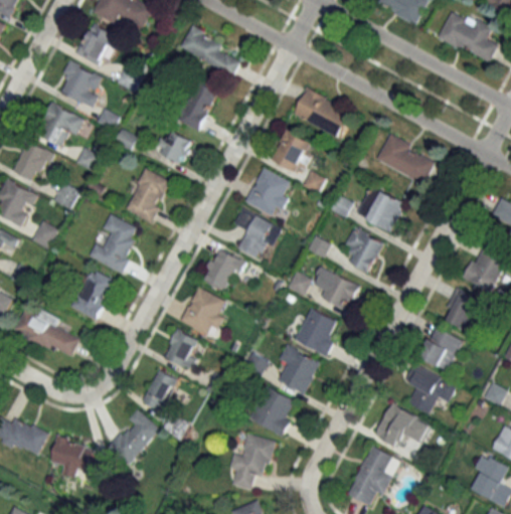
[(0,14),(8,18),(15,0),(0,0),(0,14)]
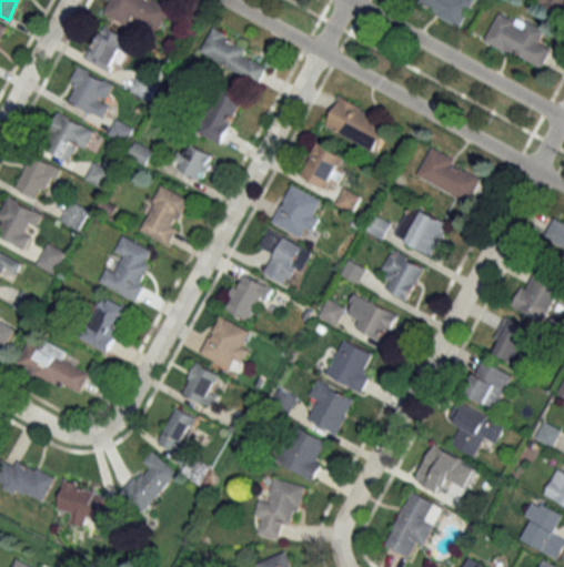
[(107,0),(100,14),(126,28),(130,19),(154,31),(168,4),(158,0),(107,0)]
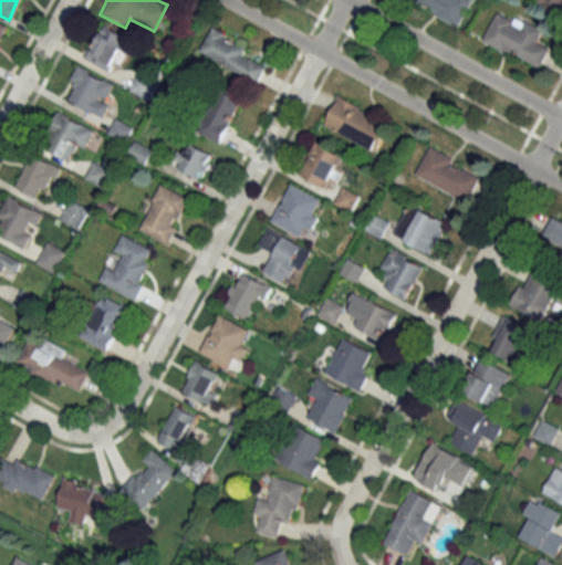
[(470,0),(417,0),(414,8),(458,28),(470,0)]
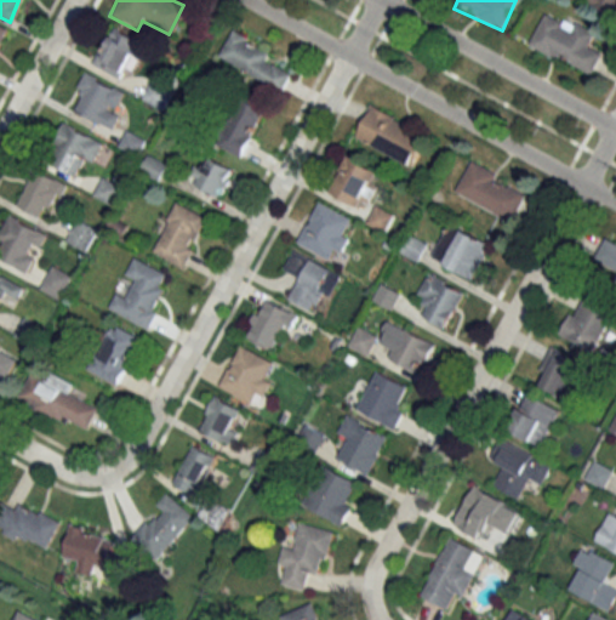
[(615,16),(615,0),(581,0),(581,4),(615,16)]
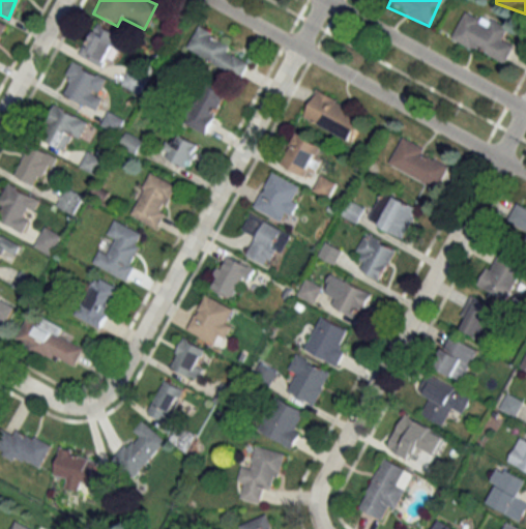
[(449,40),(502,65),(512,46),(501,40),(506,28),(480,16),(478,20),(463,12),(449,40)]
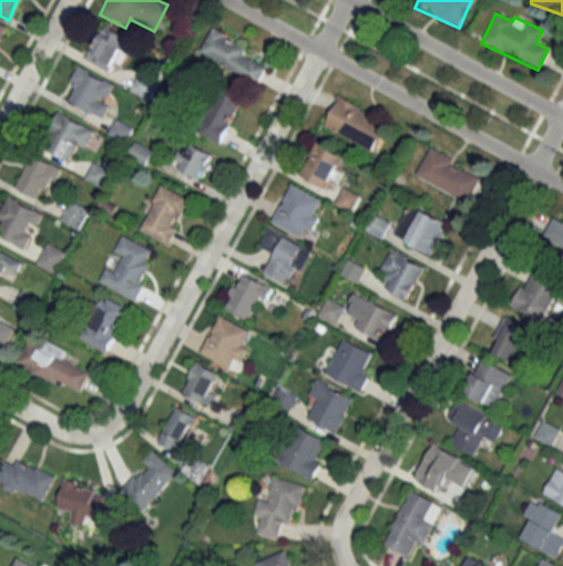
[(128,40),(100,26),(81,61),(110,75),(128,40)]
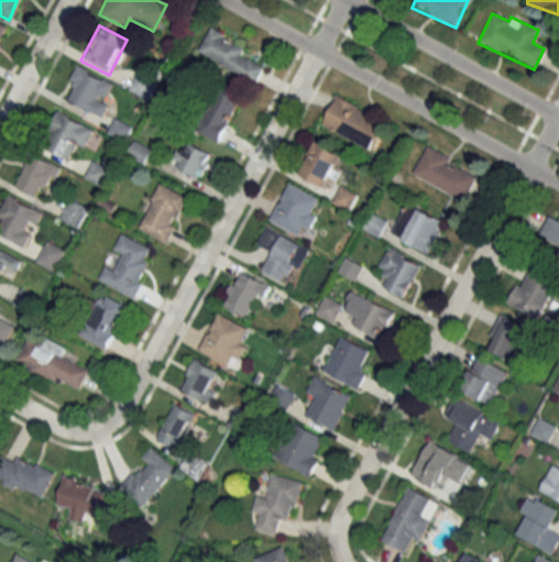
[(196,53),(253,84),(261,68),(239,56),(243,47),(208,29),(196,53)]
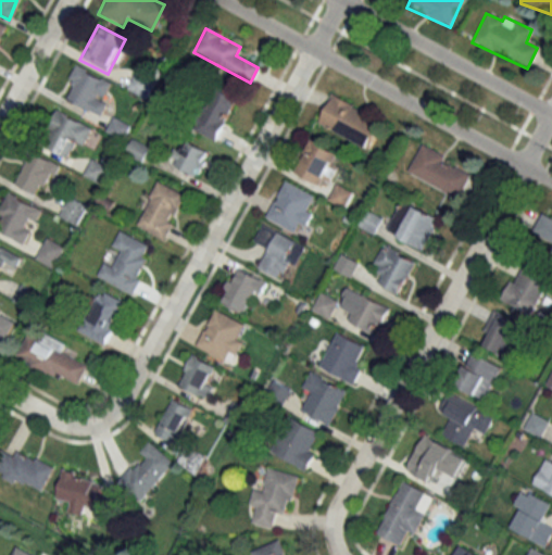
[(98,116),(105,102),(99,99),(108,85),(74,66),(63,86),(67,88),(62,97),(98,116)]
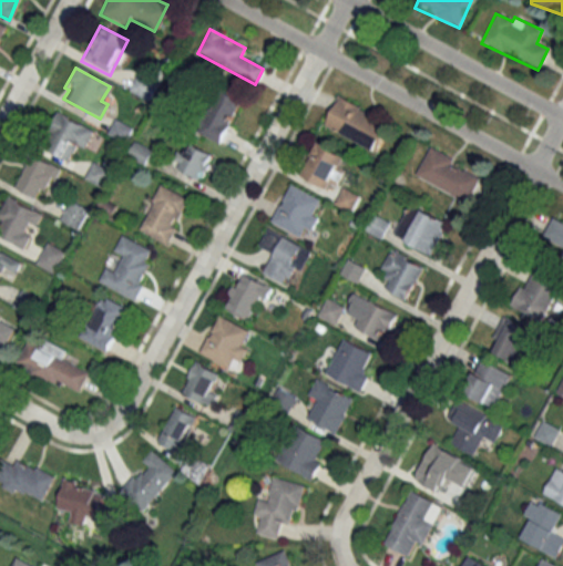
[(200,135),(219,144),(238,101),(218,92),(200,135)]
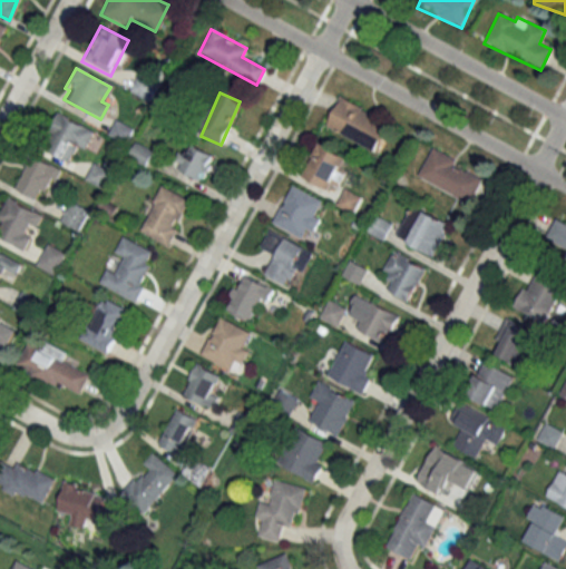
[(324,127),(373,151),(388,124),(339,99),(324,127)]
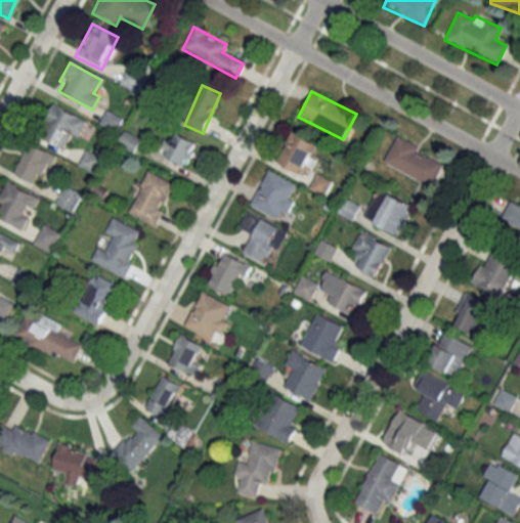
[(69,136),(75,140),(84,122),(52,105),(37,137),(61,150),(69,136)]
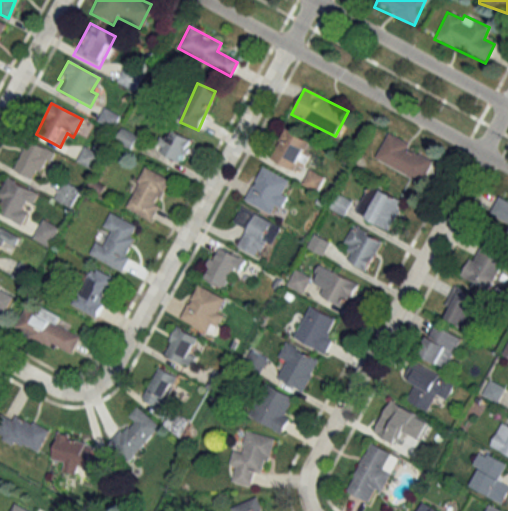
[(96,121),(111,128),(117,116),(101,109),(96,121)]
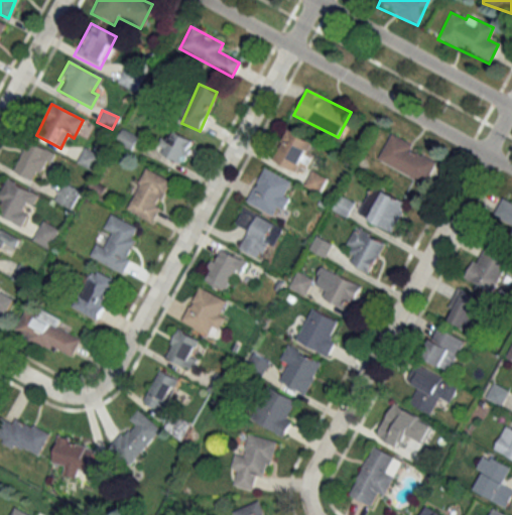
[(116,141),(129,150),(136,139),(123,130),(116,141)]
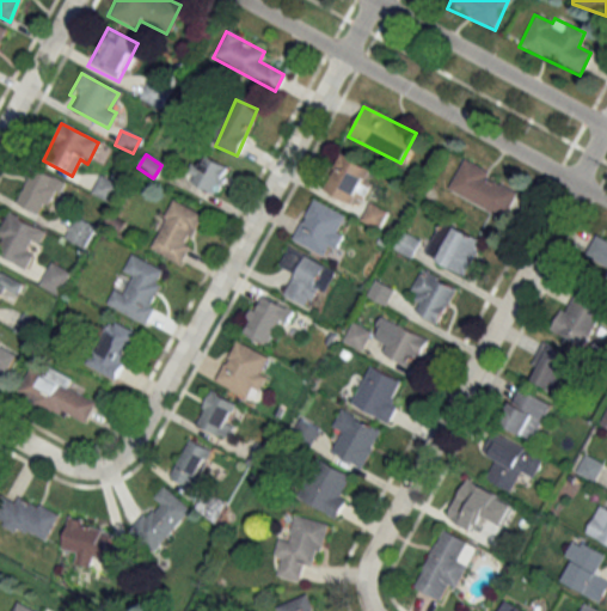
[(214,196),(227,169),(197,154),(184,182),(214,196)]
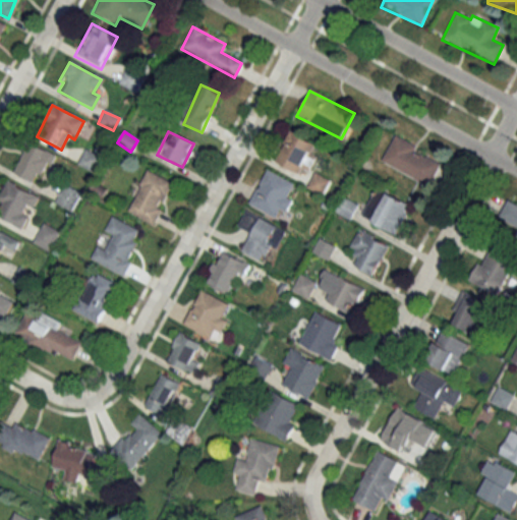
[(306,171),(318,147),(287,132),(273,163),(297,174),(300,168),(306,171)]
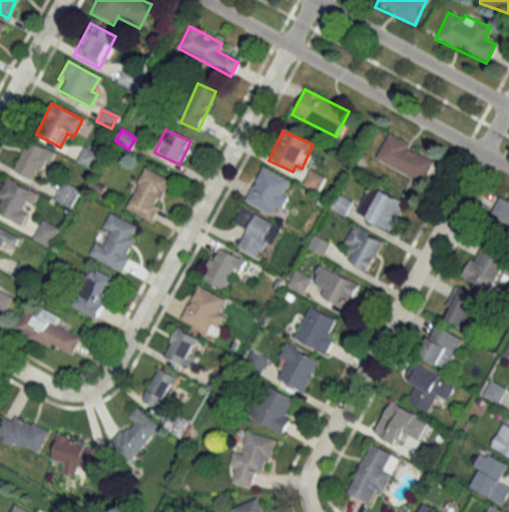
[(374,161),(422,184),(434,158),(387,135),(374,161)]
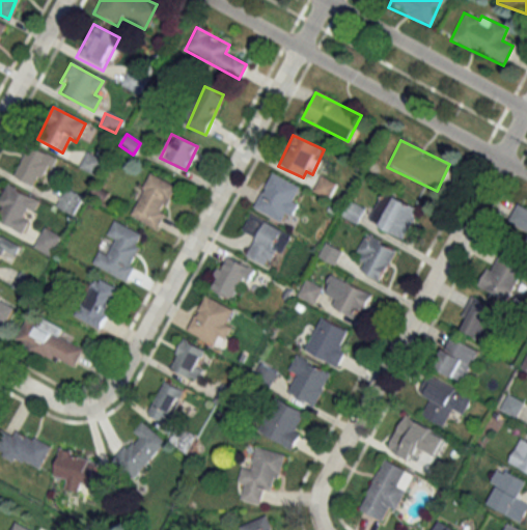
[(30,186),(35,175),(43,179),(53,159),(27,145),(11,176),(30,186)]
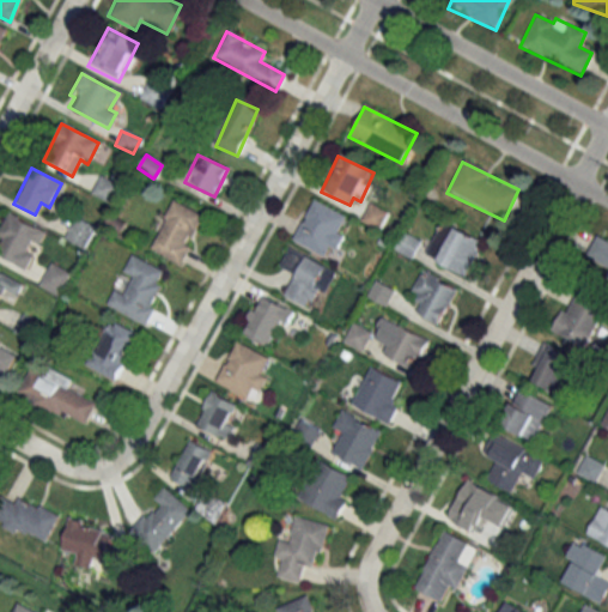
[(89,193),(104,203),(114,186),(98,176),(89,193)]
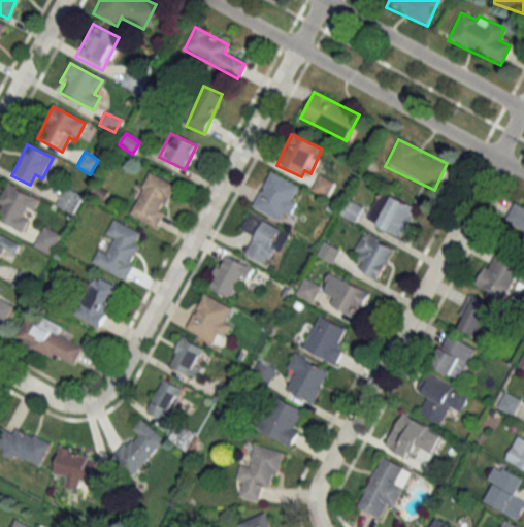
[(279,220),(282,212),(289,215),(300,186),(266,172),(252,209),(279,220)]
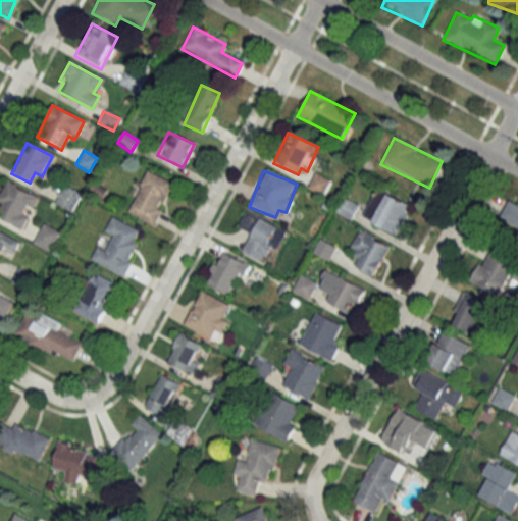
[(126,213),(152,224),(171,184),(146,171),(126,213)]
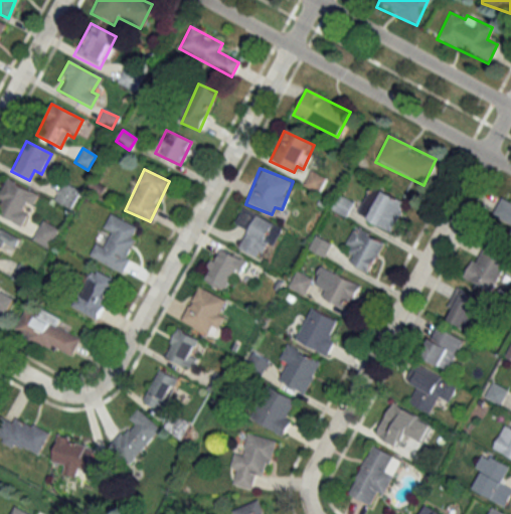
[(302,185),(316,193),(324,179),(310,171),(302,185)]
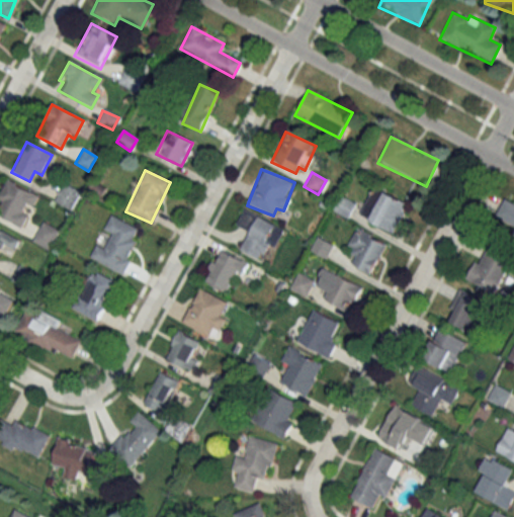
[(19,228),(33,194),(5,181),(0,191),(0,205),(2,206),(0,210),(0,219),(19,228)]
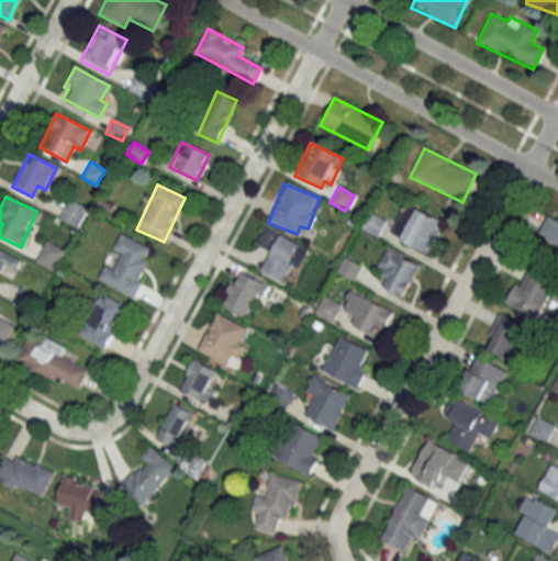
[(86,210),(67,199),(56,219),(74,228),(86,210)]
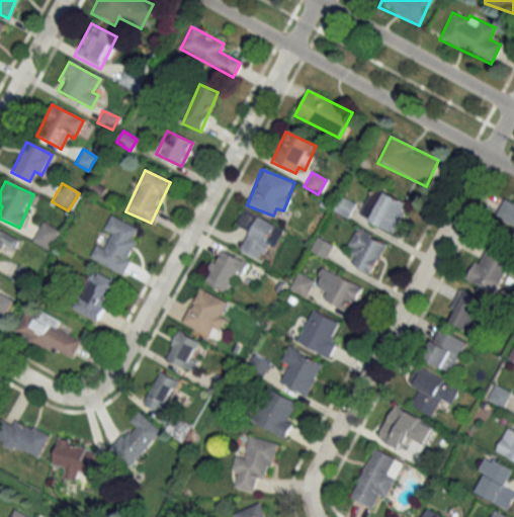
[(393,234),(407,204),(372,187),(358,217),(393,234)]
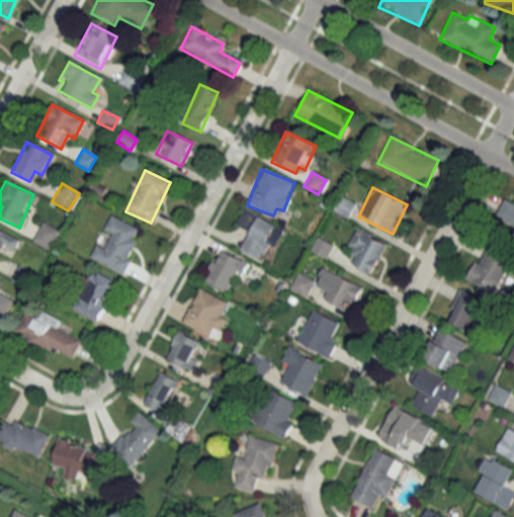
[(354,203),(340,196),(332,211),(346,220),(354,203)]
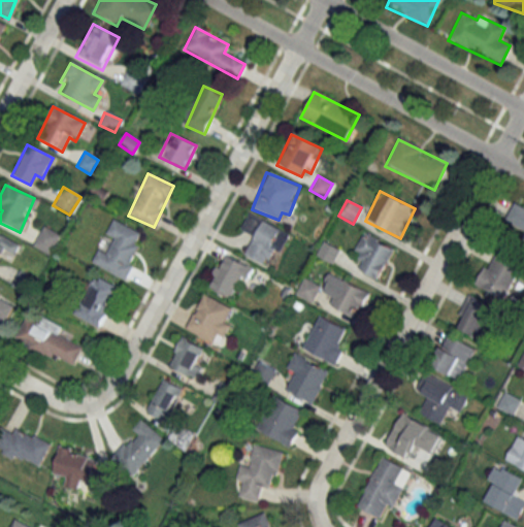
[(523,238),(523,208),(513,203),(500,226),(523,238)]
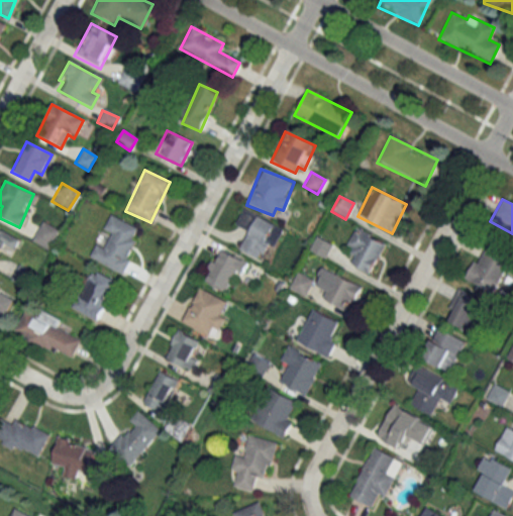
[(281,228),(241,209),(233,226),(246,232),(237,249),(265,263),(281,228)]
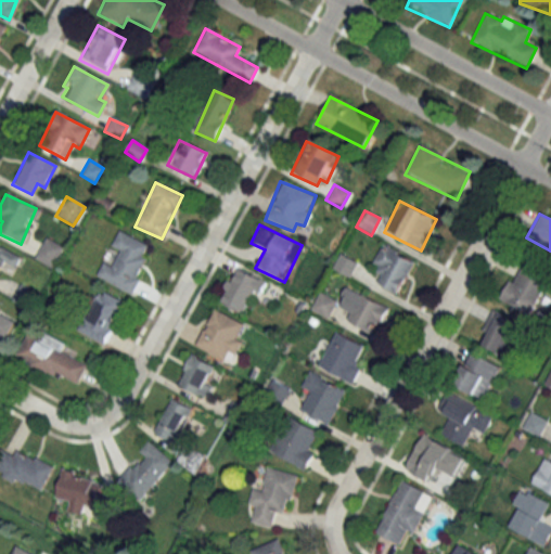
[(128,295),(151,246),(117,231),(110,247),(119,252),(113,266),(102,260),(93,279),(128,295)]
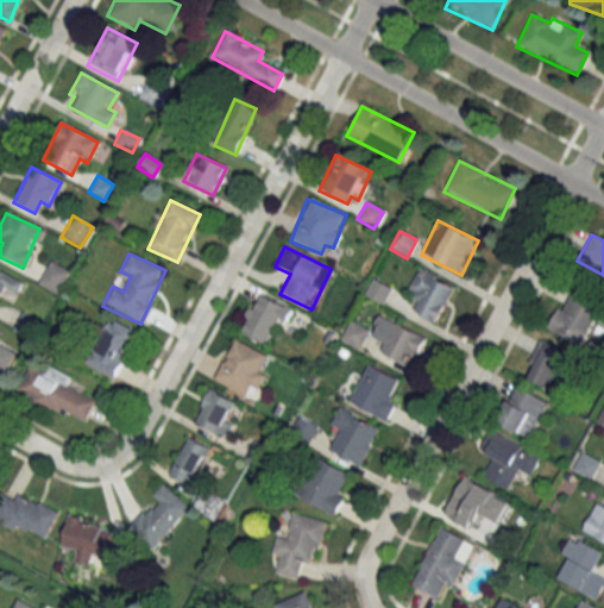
[(36,283),(54,295),(68,273),(49,262),(36,283)]
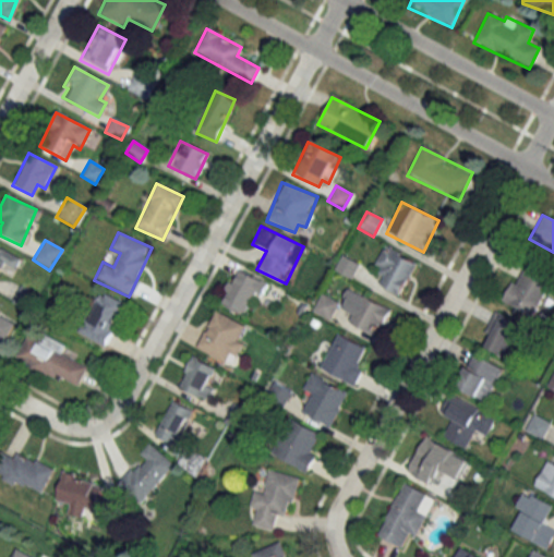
[(372,268),(383,275),(377,283),(396,295),(414,265),(385,246),(372,268)]
